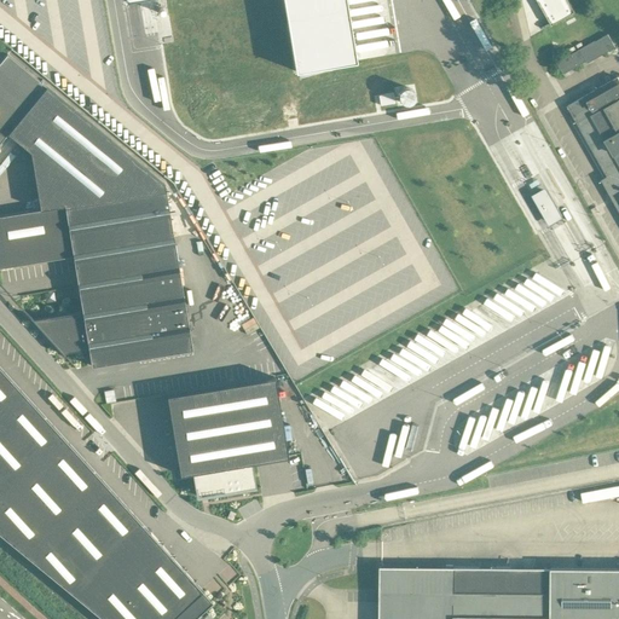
[(123,0),(125,3),(140,0),(283,0),(295,71),(357,62),(346,0),(123,0)]
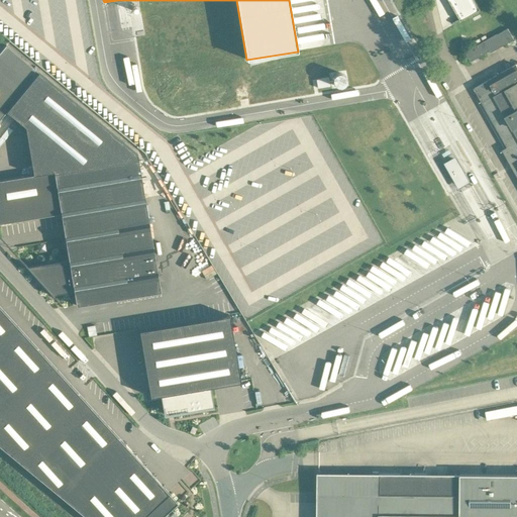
[(480,10),(474,0),(448,0),(460,21),(480,10)]
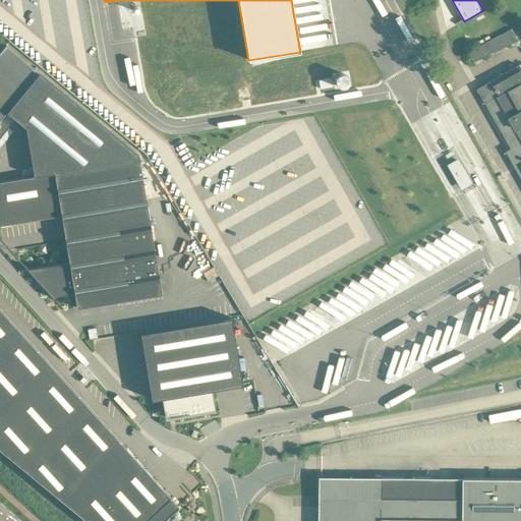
[(512,29),(501,35),(508,46),(518,40),(515,35),(512,29)]
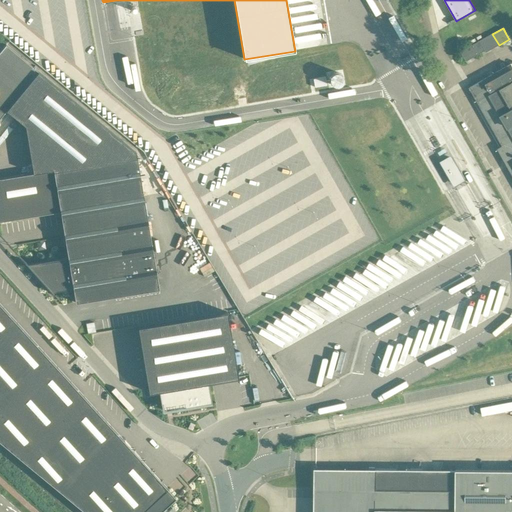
[(467,48),(465,49),(471,58),(485,50),(486,52),(492,49),(485,37),(475,43),(467,48)]
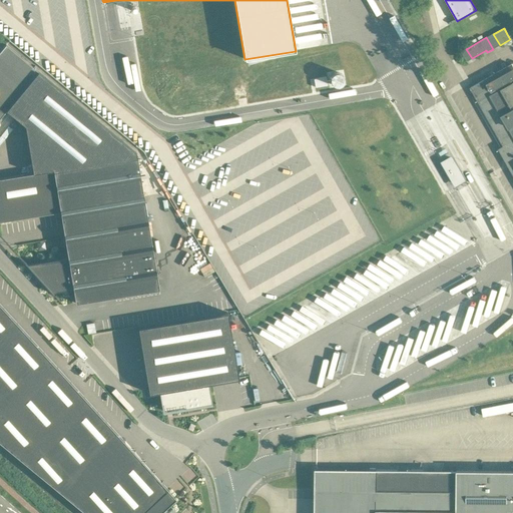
[(0,117),(5,111),(23,126),(31,174),(53,170),(54,171),(137,157),(136,153),(38,71),(6,44),(0,51),(0,117)]
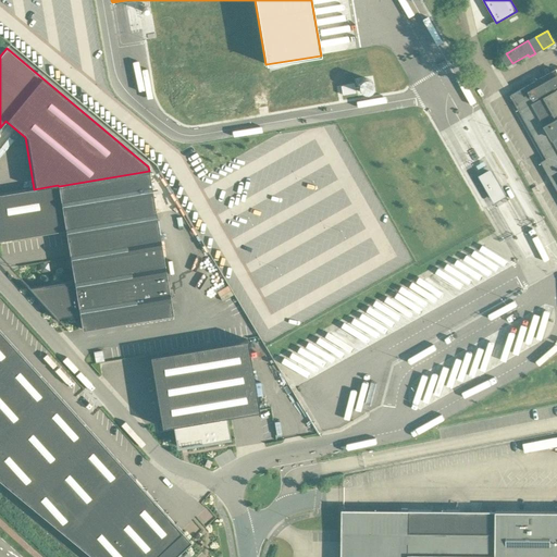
[(556,71),(556,69),(527,86),(510,95),(547,159),(548,158),(556,172),(556,71)]
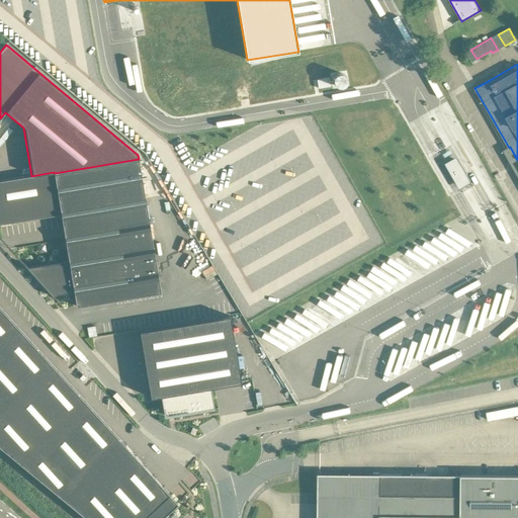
[(333,89),(349,87),(346,70),(329,73),(330,76),(317,78),(318,87),(332,85),(333,89)]
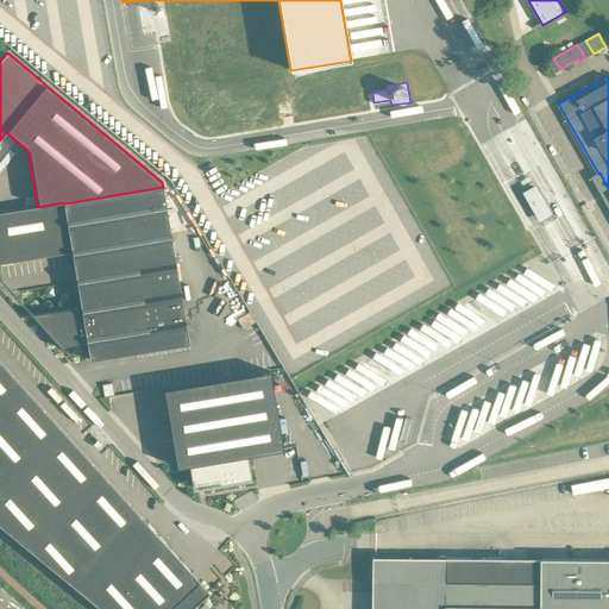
[(432,158),(456,156),(454,144),(431,146),(432,158)]
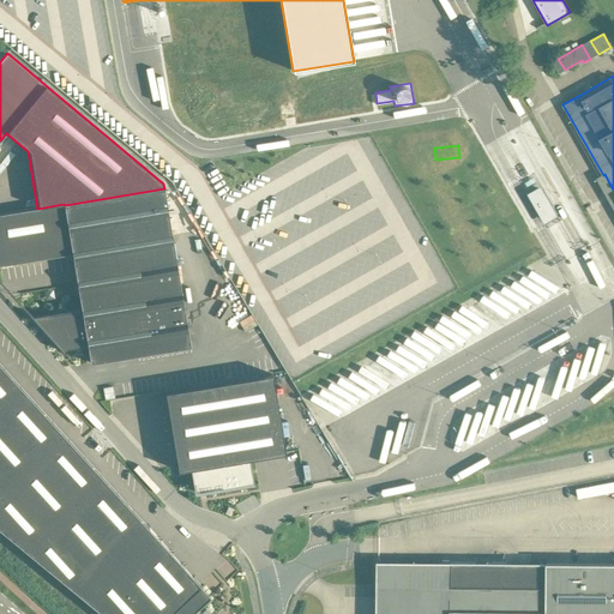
[(401,154),(402,169),(416,168),(415,163),(414,163),(413,152),(408,154),(401,154)]
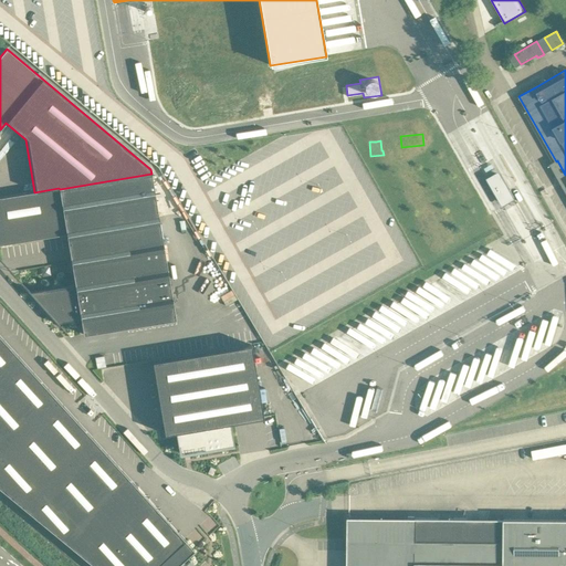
[(287,300),(275,302),(279,297),(344,285),(336,247),(333,244),(322,189),(306,180),(305,170),(302,175),(294,170),(297,165),(286,167),(285,161),(290,160),(281,155),(253,159),(257,174),(253,178),(259,180),(252,191),(243,192),(243,191),(233,207),(228,203),(229,207),(234,211),(254,318),(290,312),(289,306),(285,304),(287,300)]
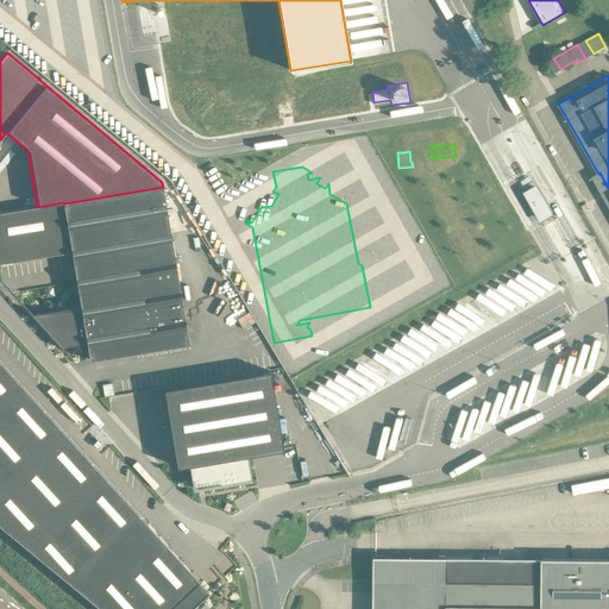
[(538,186),(525,194),(541,224),(542,223),(554,217),(556,215),(538,186)]
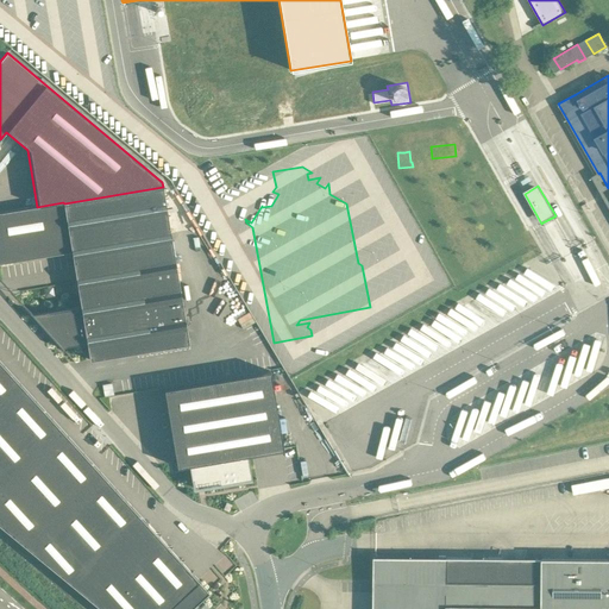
[(0,263),(71,251),(81,306),(32,314),(29,309),(27,311),(63,350),(64,349),(63,347),(87,344),(89,359),(189,344),(163,187),(64,203),(63,202),(37,207),(0,212),(0,263)]
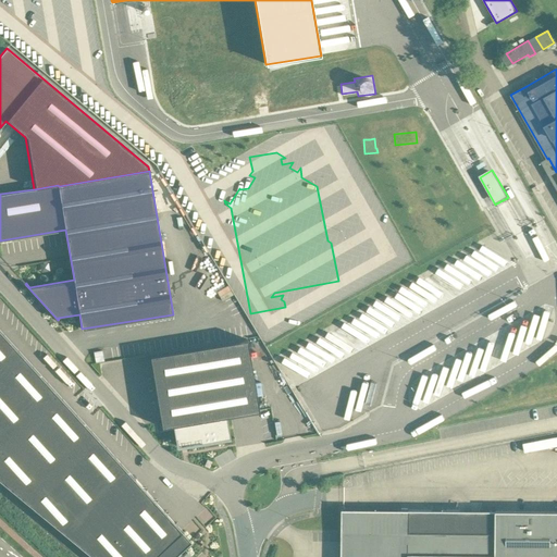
[(190,541),(0,331),(0,479),(94,556),(184,556),(180,551),(190,541)]
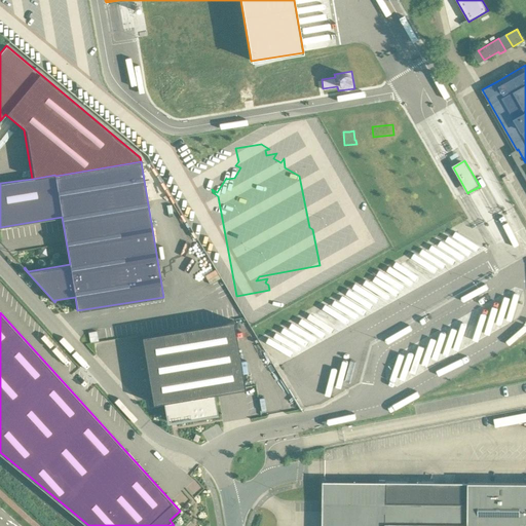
[(233,321),(142,336),(153,403),(163,402),(165,415),(167,415),(168,421),(192,417),(205,415),(215,414),(215,415),(218,415),(215,392),(245,387),(233,321)]
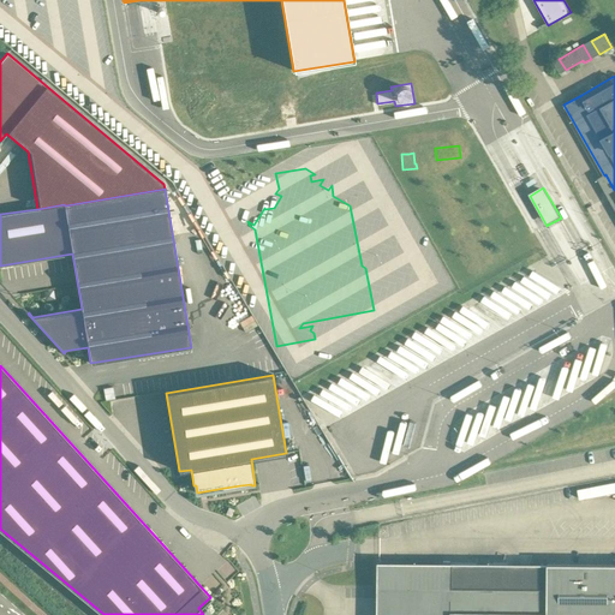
[(316,394),(312,400),(340,417),(344,411),(316,394)]
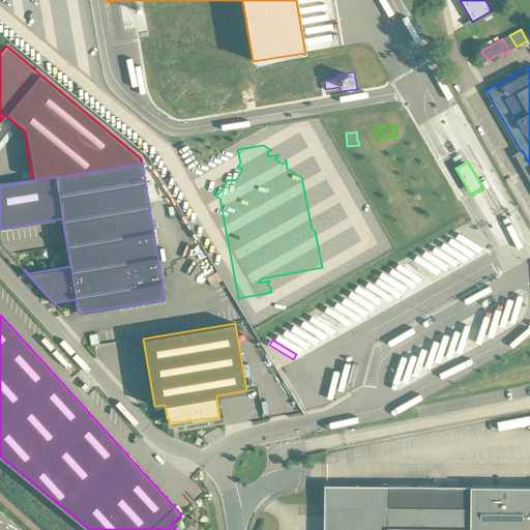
[(280,376),(269,381),(276,394),(287,389),(280,376)]
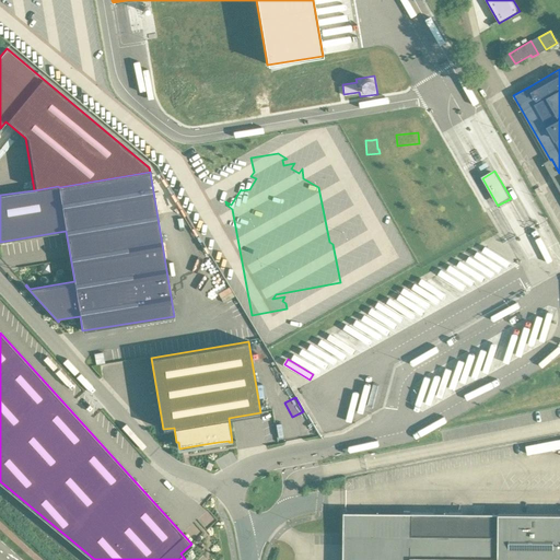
[(527,454),(559,446),(559,438),(525,445),(527,454)]
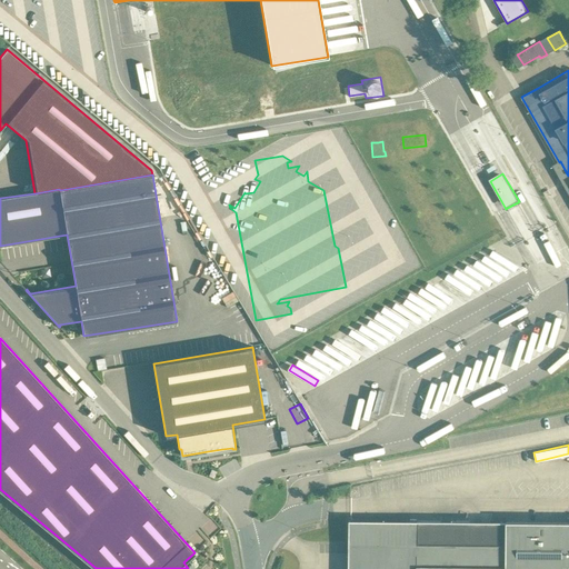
[(568,568),(568,521),(507,521),(506,566),(473,566),(475,536),(470,521),(419,520),(419,542),(349,542),(349,568),(568,568)]
